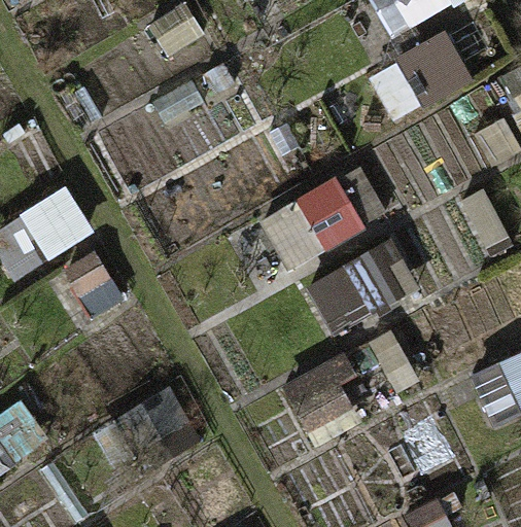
[(467,0),(371,0),(390,39),(467,0)]
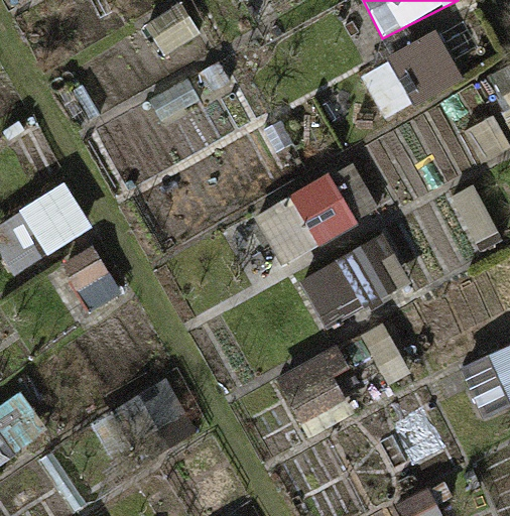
[(360,70),(383,118),(462,80),(438,31),(360,70)]
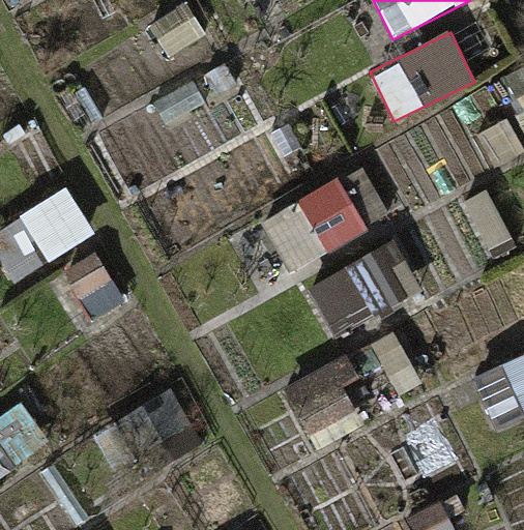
[(283,269),(366,238),(344,181),(261,212),(283,269)]
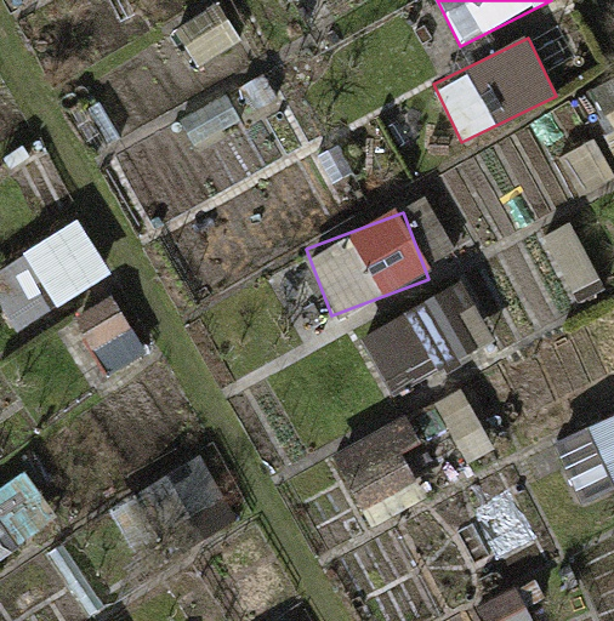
[(56,306),(109,274),(78,221),(23,252),(56,306)]
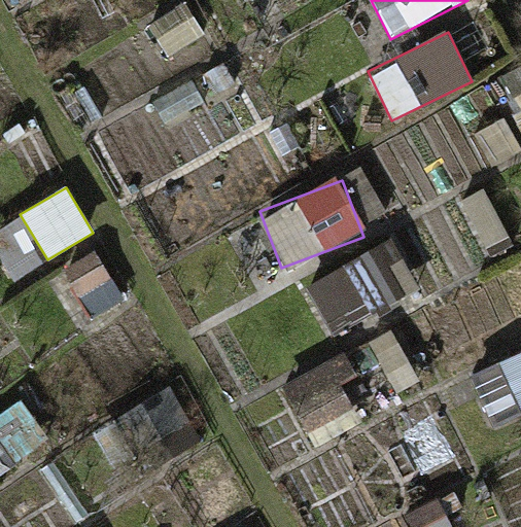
[(485,187),(441,203),(461,264),(506,249),(485,187)]
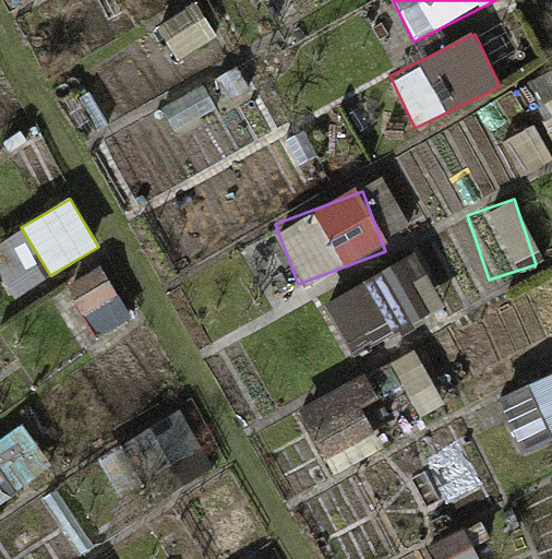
[(419,257),(323,297),(347,354),(443,312),(419,257)]
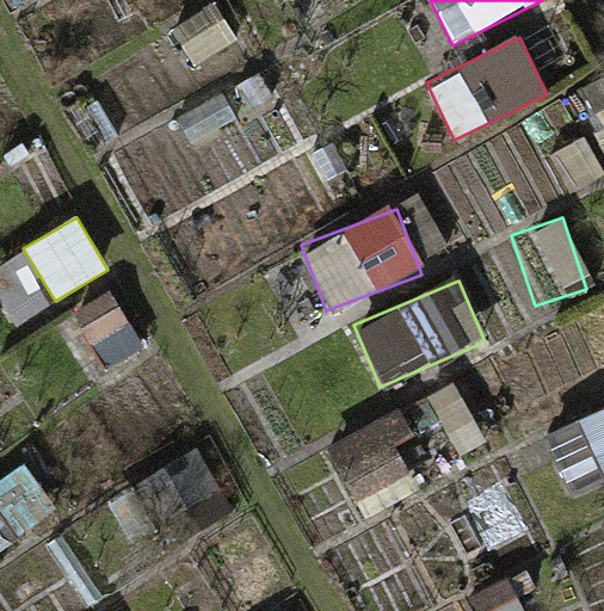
[(367,519),(424,485),(383,417),(326,450),(367,519)]
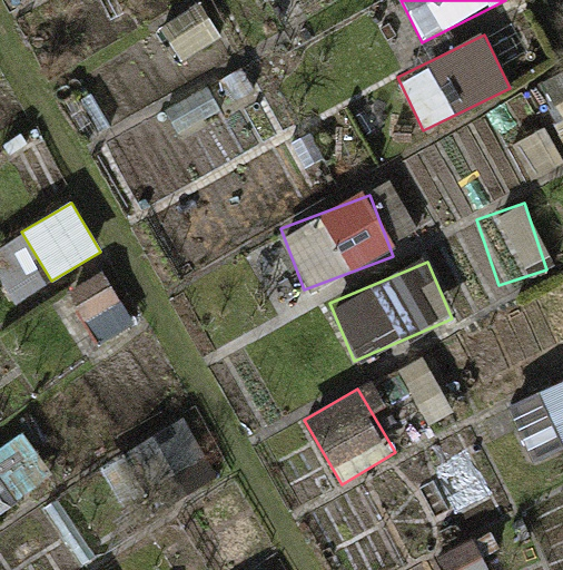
[(0,512),(50,477),(21,436),(0,451),(0,512)]
